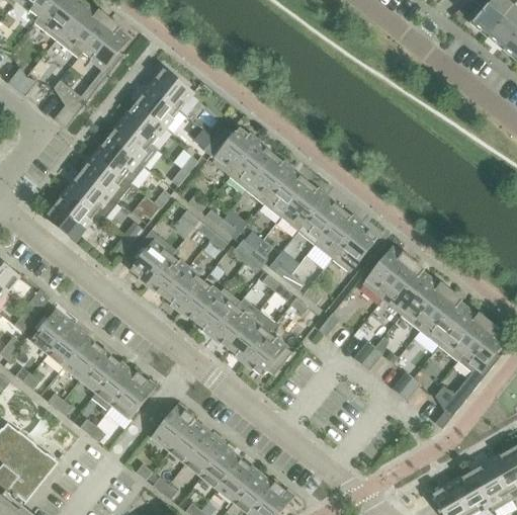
[(18,0),(37,15),(38,16),(51,0),(18,0)]
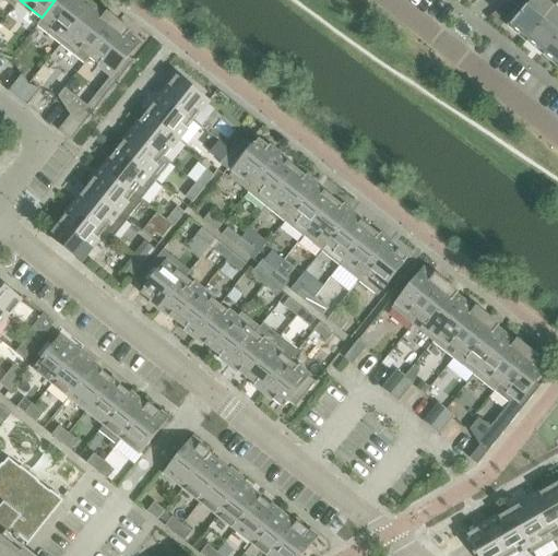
[(55,0),(42,18),(40,16),(35,23),(60,42),(91,3),(86,0),(55,0)]
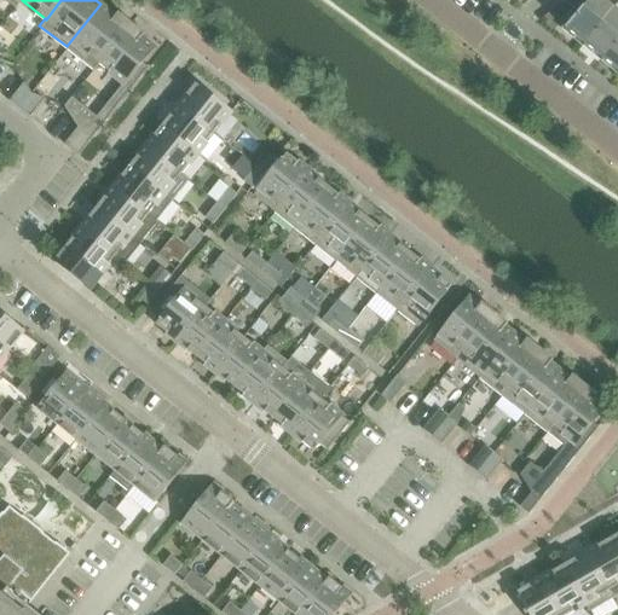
[(583,41),(612,5),(606,0),(584,0),(573,13),(572,11),(560,25),(572,35),(573,34),(583,41)]
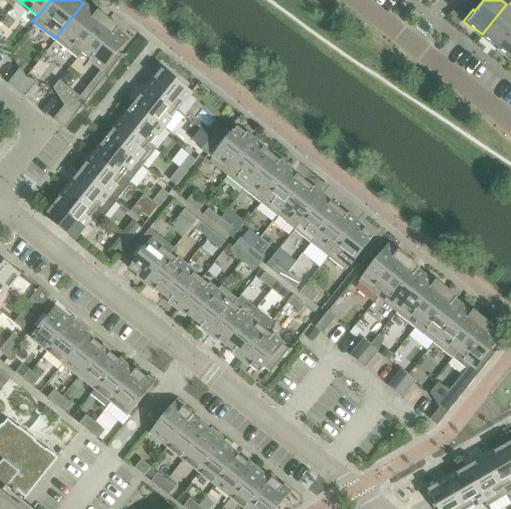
[(77,56),(81,50),(108,16),(97,8),(94,11),(83,3),(55,38),(77,56)]
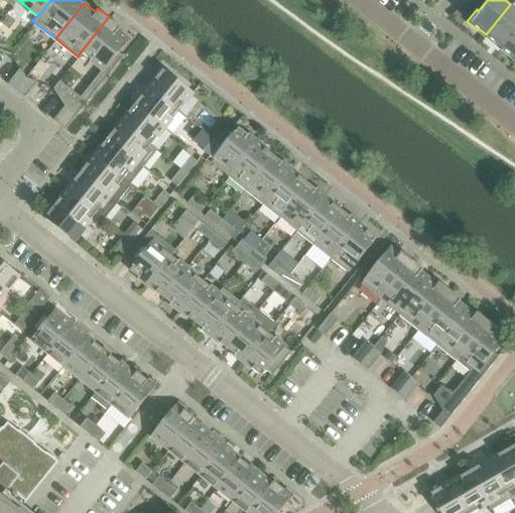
[(501,46),(514,28),(514,7),(510,4),(486,34),(485,35),(492,41),(493,40),(501,46)]
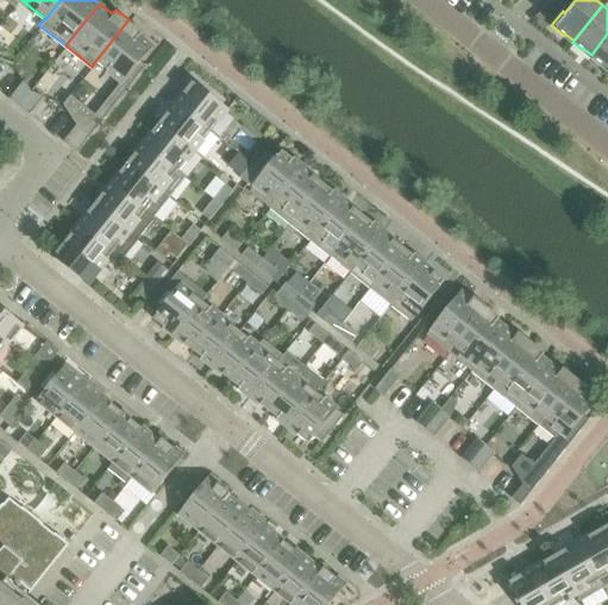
[(142,30),(129,19),(96,60),(120,79),(94,112),(70,93),(62,102),(75,123),(63,139),(76,150),(146,63),(145,62),(144,63),(139,60),(151,45),(138,35),(142,30)]
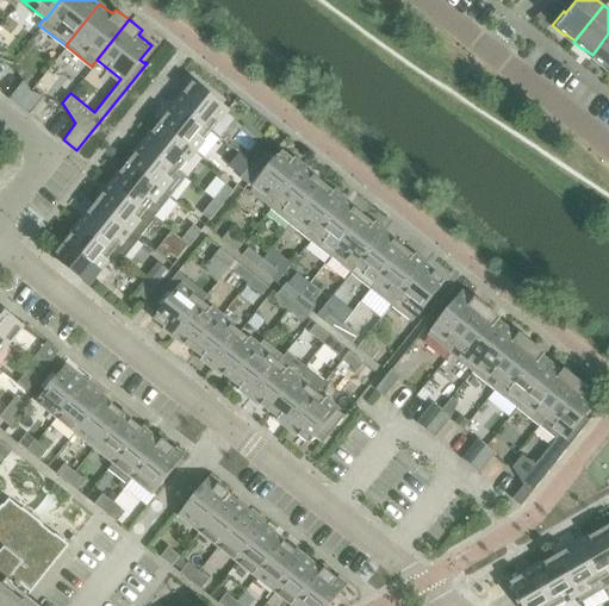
[(608,67),(608,33),(592,55),(591,56),(600,63),(601,62),(608,67)]
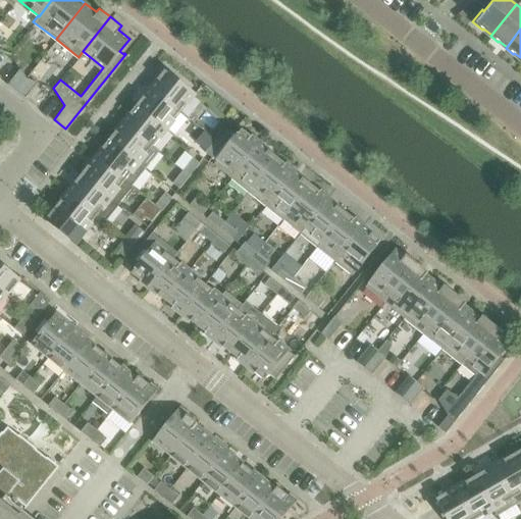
[(7,83),(16,89),(27,76),(19,67),(7,83)]
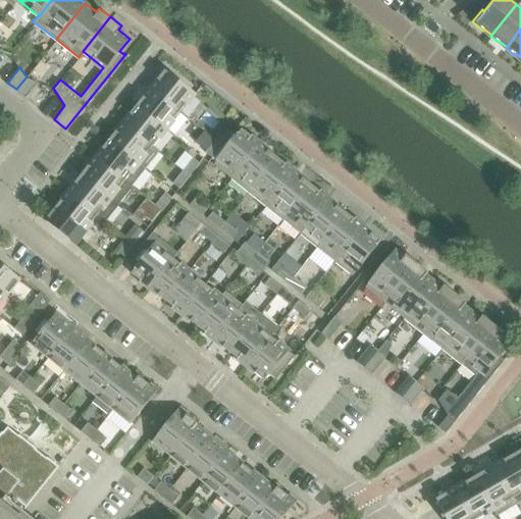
[(164,68),(150,86),(179,110),(194,92),(164,68)]
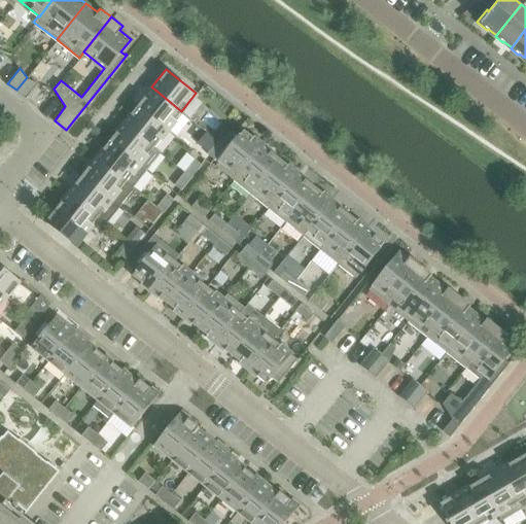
[(37,81),(27,77),(16,90),(25,97),(37,81)]
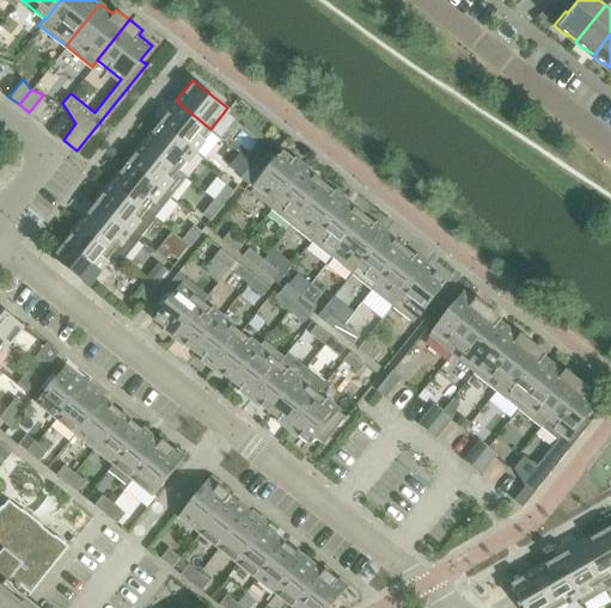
[(176,100),(159,121),(194,149),(211,129),(176,100)]
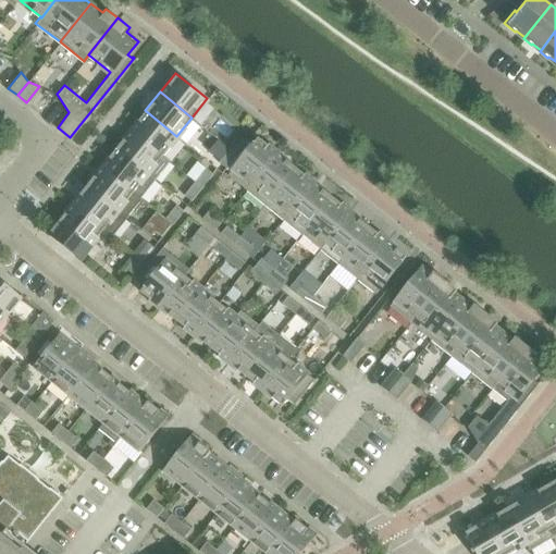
[(145,110),(131,128),(162,154),(176,136),(145,110)]
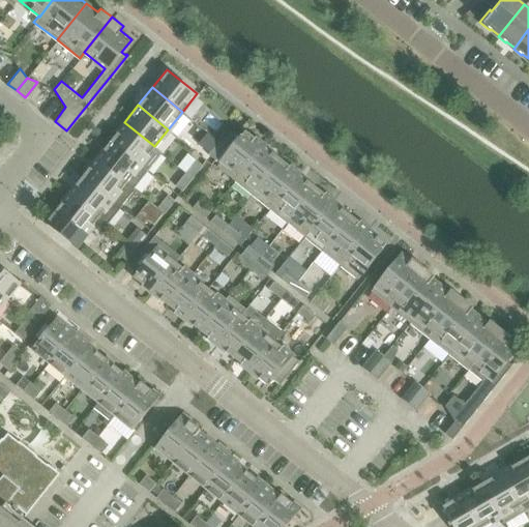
[(124,122),(110,140),(140,164),(154,146),(124,122)]
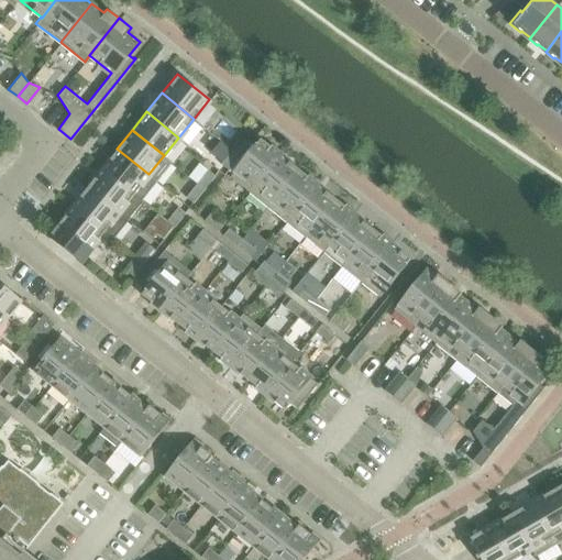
[(242,135),(231,149),(239,155),(250,141),(242,135)]
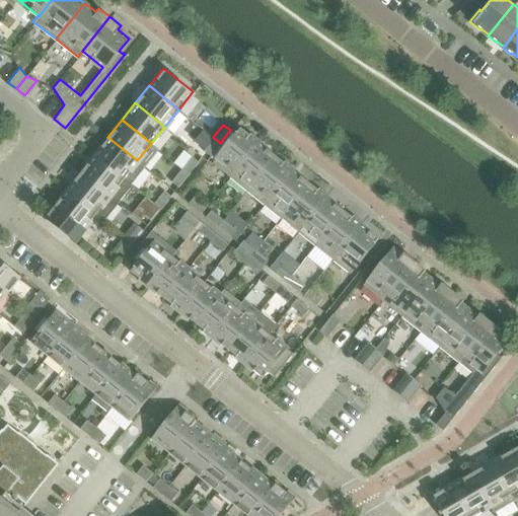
[(212,161),(229,175),(257,140),(239,126),(212,161)]
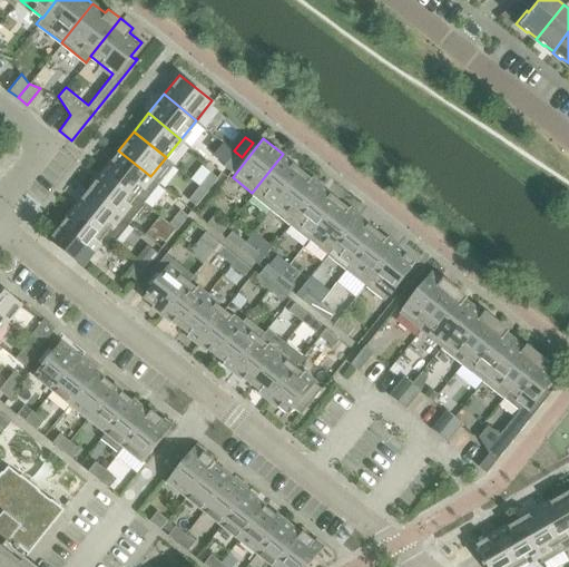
[(118,150),(104,169),(136,195),(150,176),(118,150)]
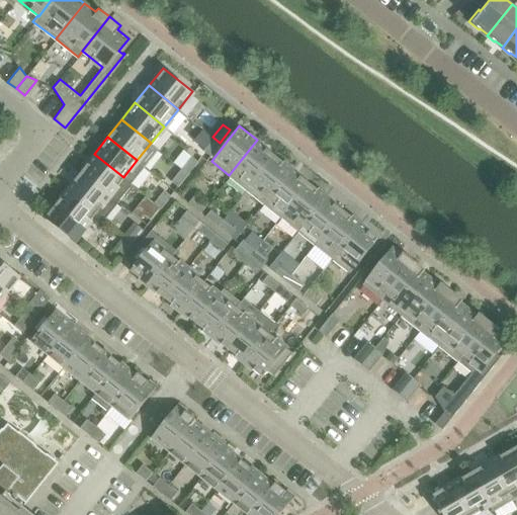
[(209,155),(220,143),(212,137),(202,150),(209,155)]
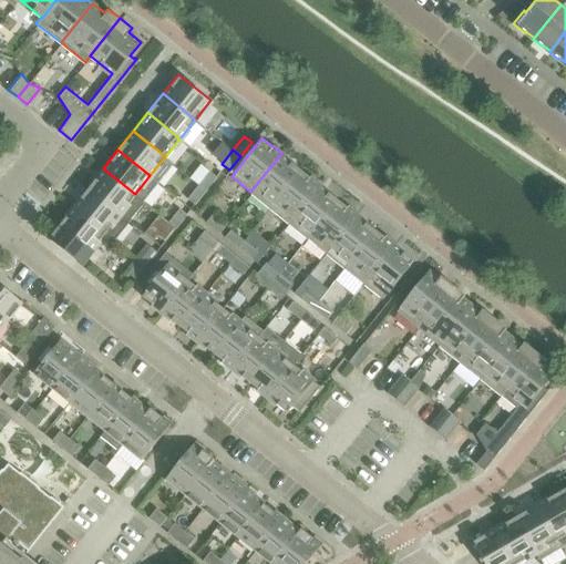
[(300,168),(281,153),(250,192),(269,207),(300,168)]
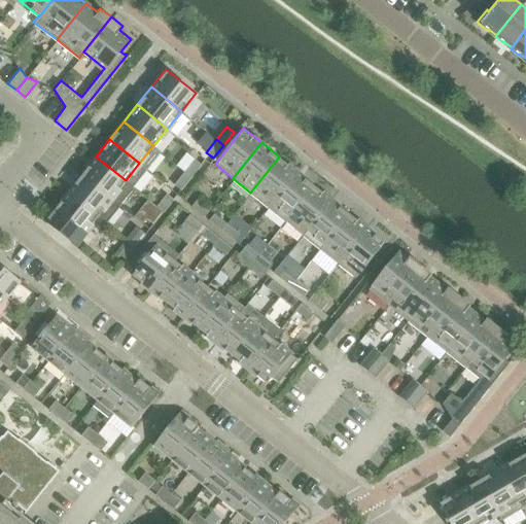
[(96,156),(81,174),(111,198),(126,180),(96,156)]
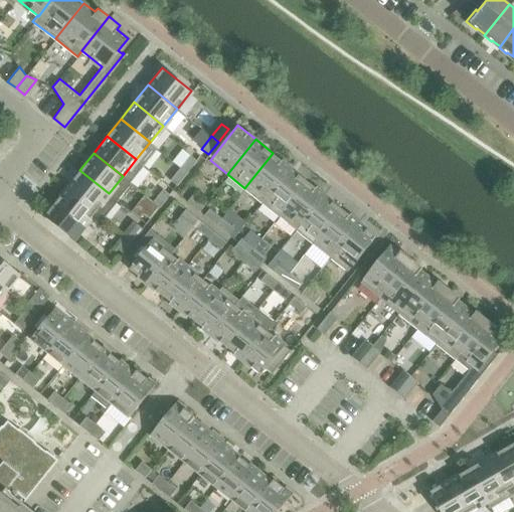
[(244,188),(262,201),(290,166),(273,153),(244,188)]
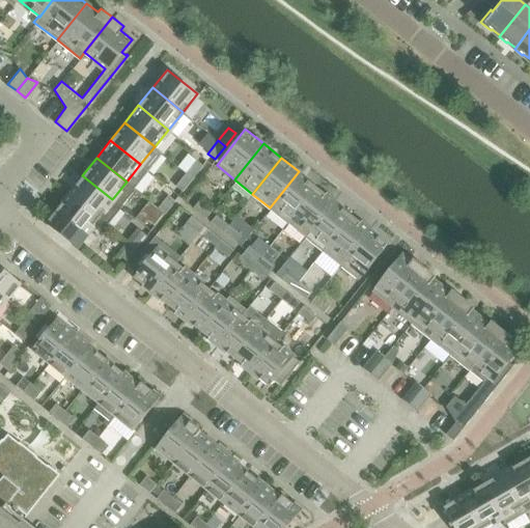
[(194,160),(185,171),(192,176),(201,165),(194,160)]
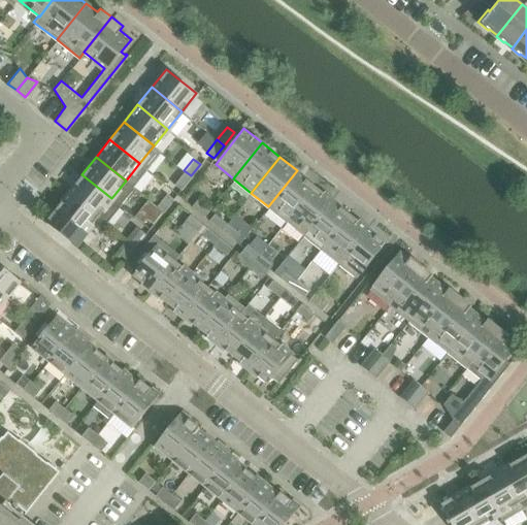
[(179,189),(191,175),(184,170),(172,184),(179,189)]
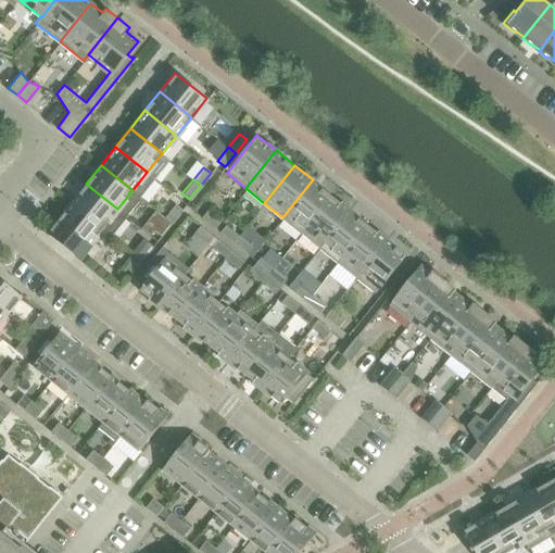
[(282,217),(301,233),(330,195),(313,179),(282,217)]
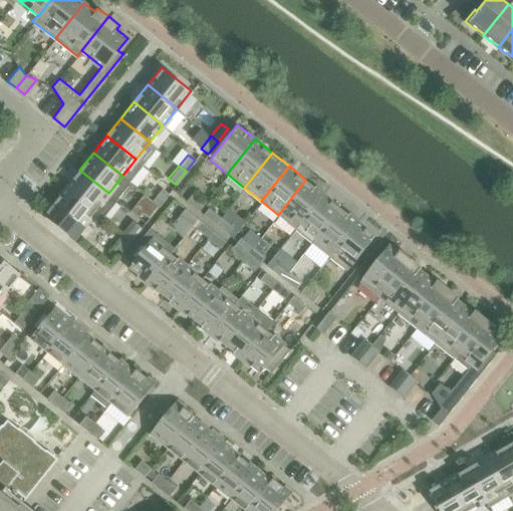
[(79,170),(66,187),(95,210),(108,193),(79,170)]
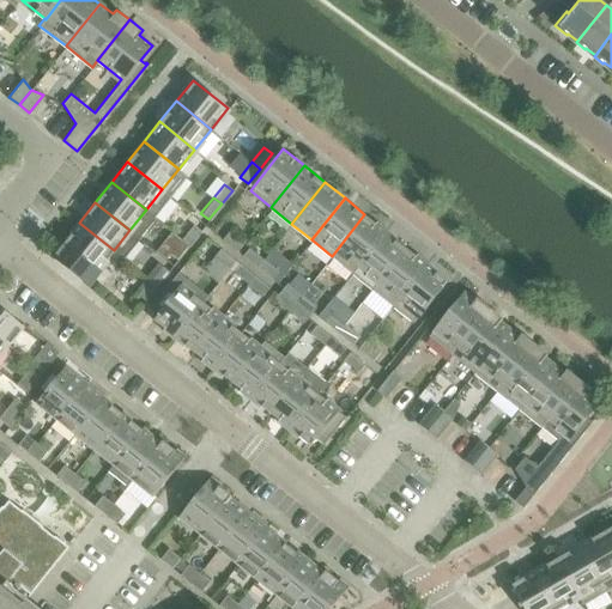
[(352,273),(358,266),(357,266),(385,230),(364,214),(332,256),(352,273)]
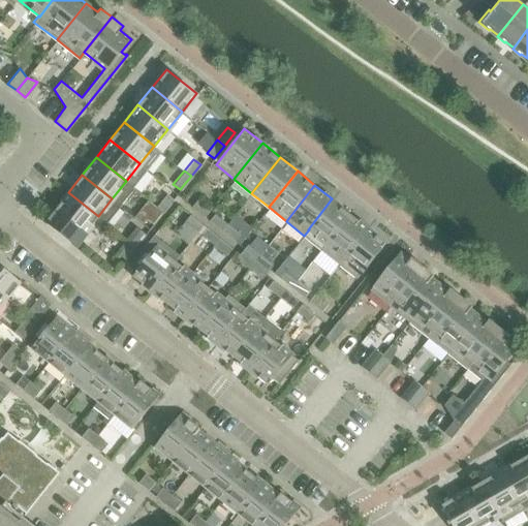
[(75,244),(98,216),(68,192),(45,220),(75,244)]
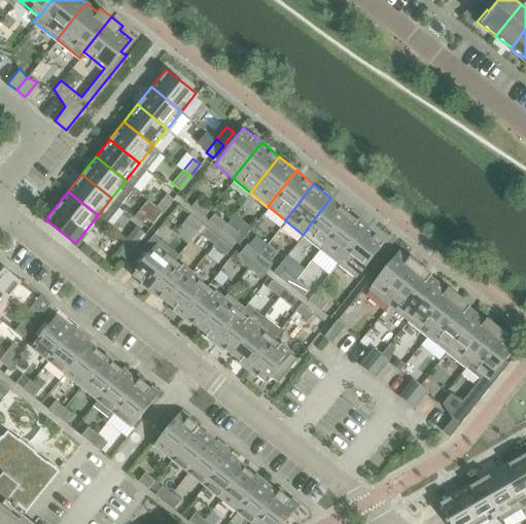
[(166,194),(156,205),(163,210),(172,199),(166,194)]
